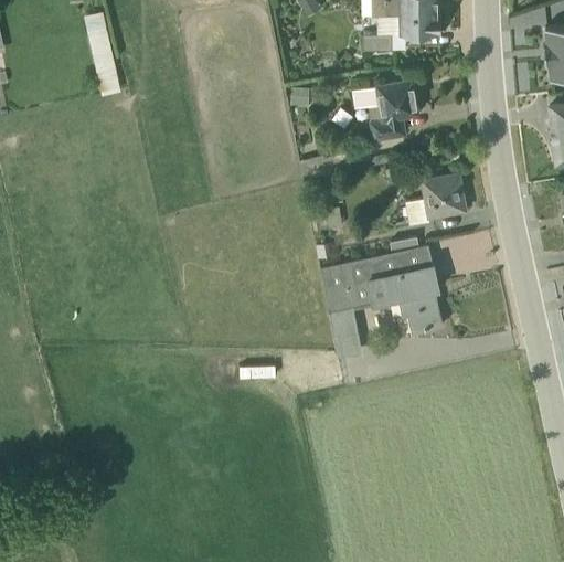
[(436,13),(435,0),(370,0),(371,17),(378,17),(379,35),(363,35),(364,51),(393,50),(392,33),(439,32),(438,13),(436,13)]
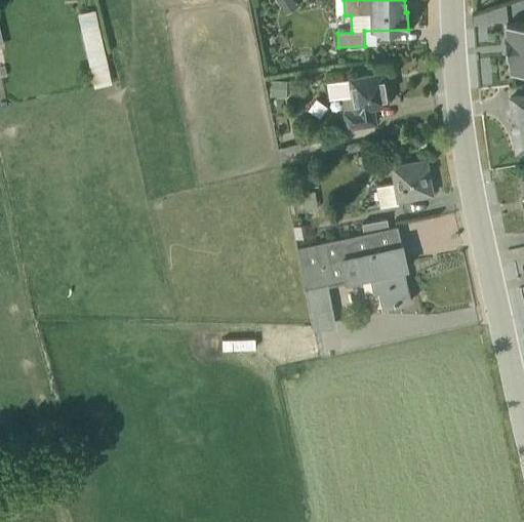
[(92,86),(111,84),(104,22),(85,24),(92,86)]
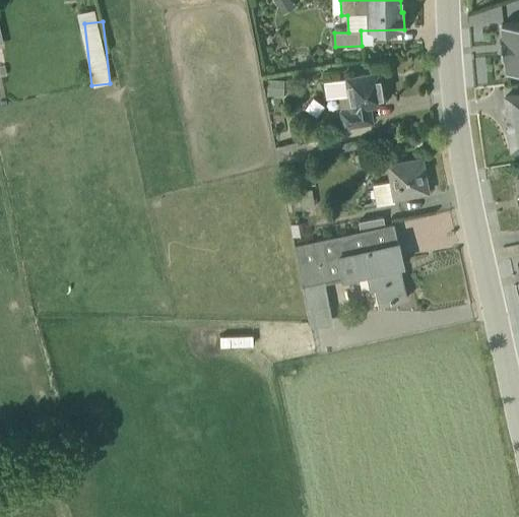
[(518,23),(502,25),(504,42),(500,42),(502,58),(506,58),(507,73),(518,71),(518,23)]
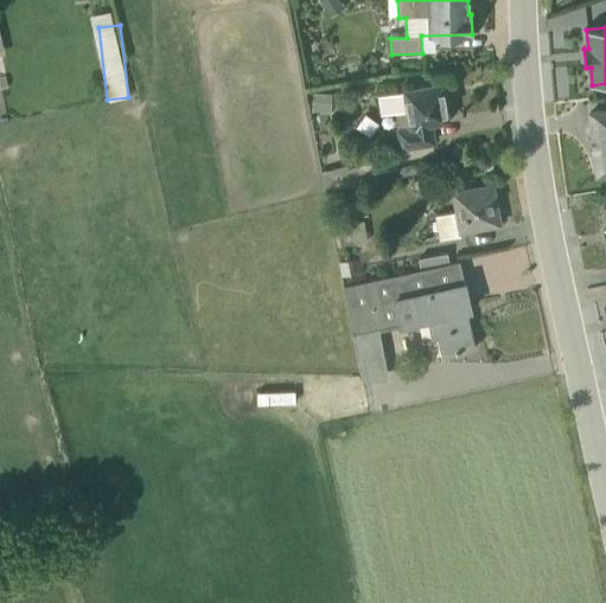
[(397,130),(401,152),(437,146),(433,124),(446,123),(444,109),(448,108),(446,91),(444,92),(442,87),(378,98),(382,120),(396,117),(399,130),(397,130)]
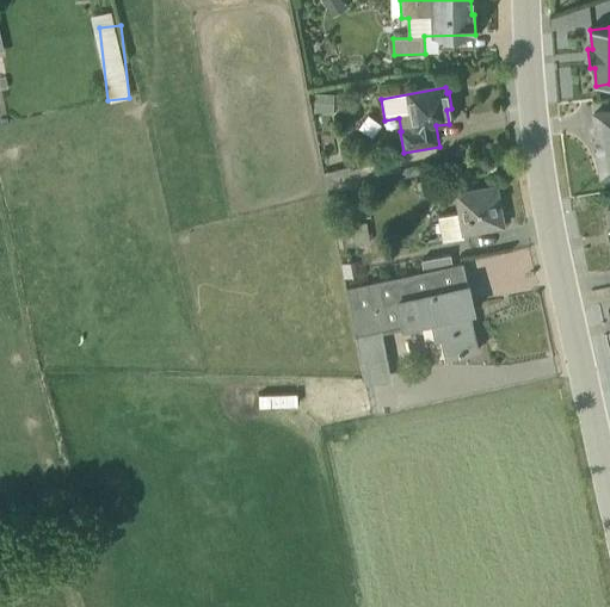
[(609,112),(595,116),(602,177),(609,175),(609,112)]
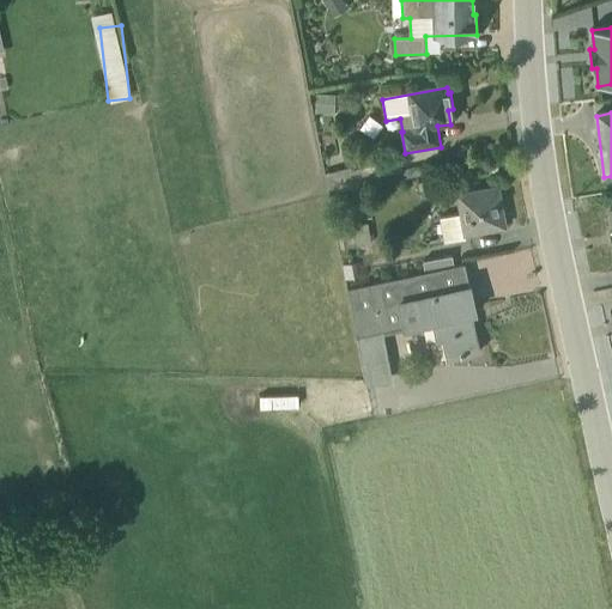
[(498,188),(455,196),(459,214),(440,218),(444,244),(466,241),(465,236),(506,229),(498,188)]
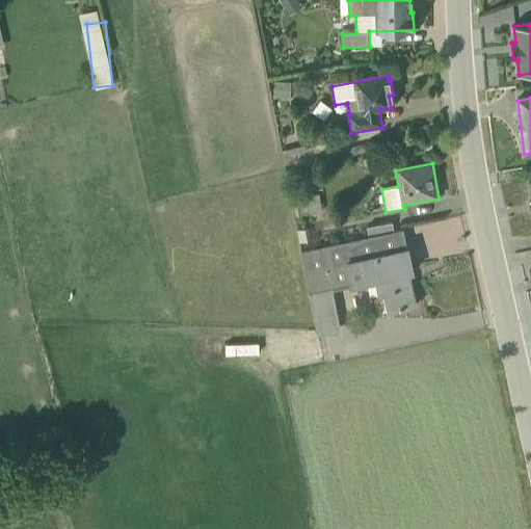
[(368,238),(301,252),(315,321),(338,317),(333,293),(377,284),(380,297),(383,296),(387,311),(415,306),(408,273),(413,273),(404,232),(394,234),(392,225),(367,229),(368,238)]
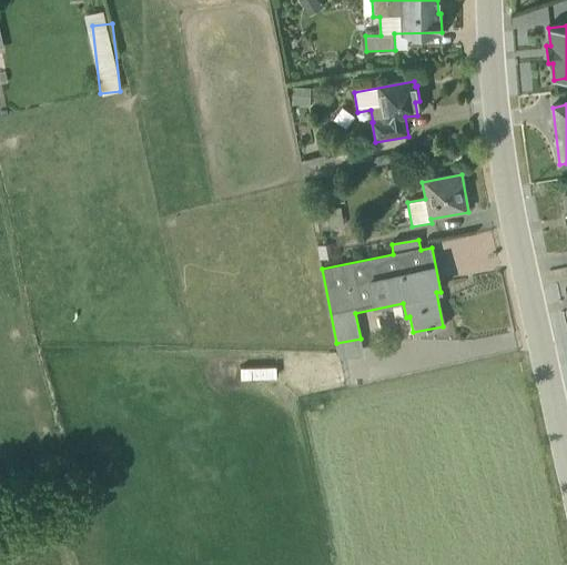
All buildings are outlined.
